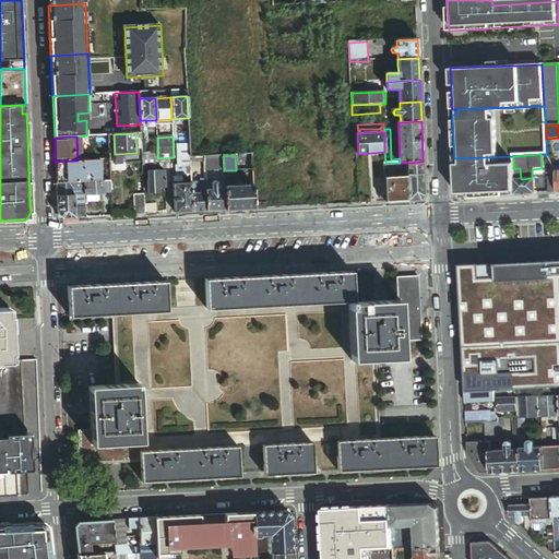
[(223,156),(205,157),(205,170),(223,169),(223,156)]
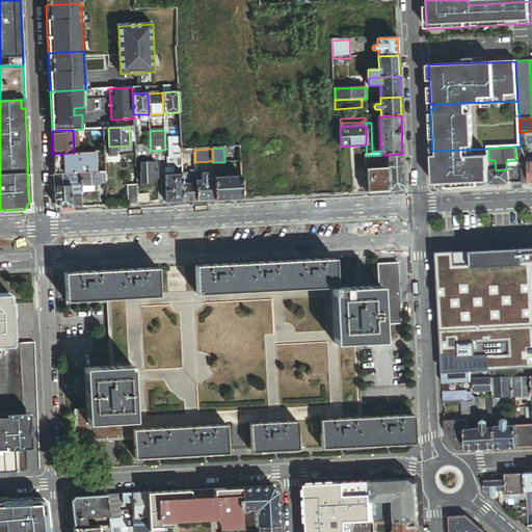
[(488,160),(488,149),(432,151),(432,161),(477,159),(478,186),(490,185),(489,170),(488,160)]
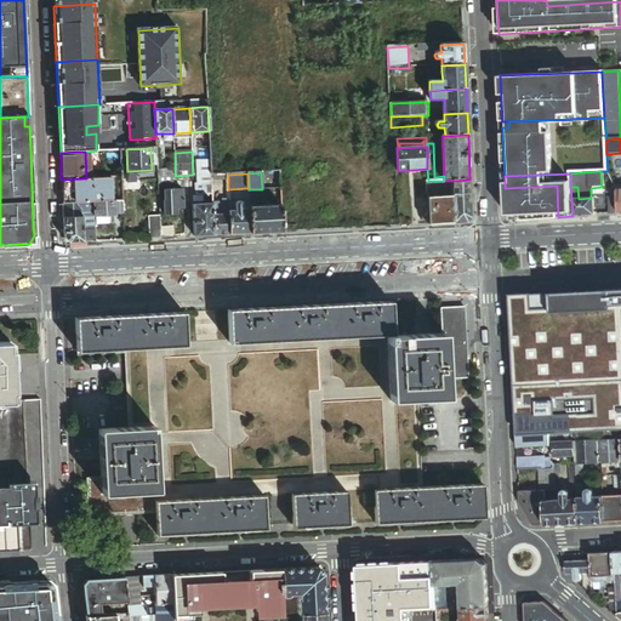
[(109,176),(86,178),(61,180),(62,204),(93,201),(110,201),(109,176)]
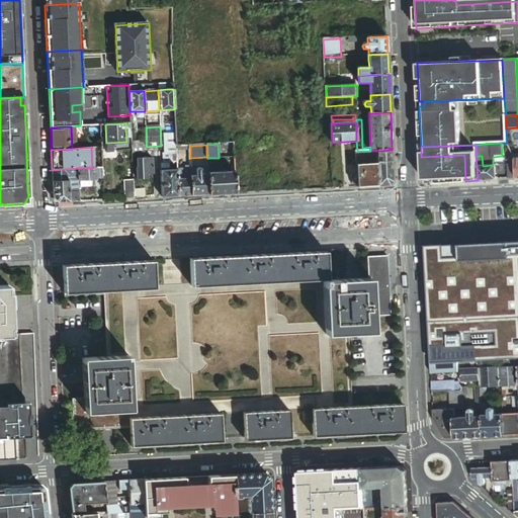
[(102,167),(101,147),(91,147),(92,168),(96,167),(100,167),(102,167)]
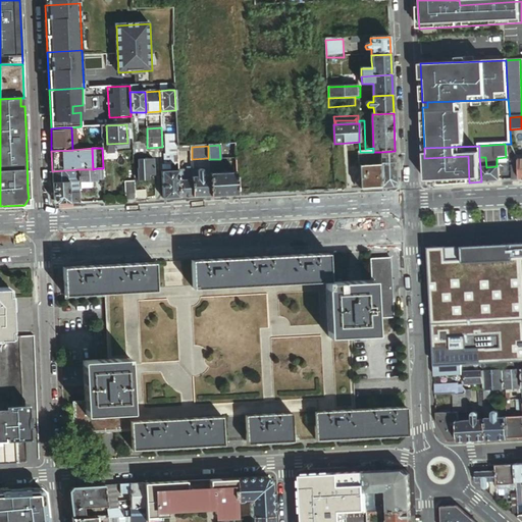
[(397,183),(395,151),(380,152),(380,158),(384,158),(384,163),(381,163),(381,164),(382,188),(393,187),(397,183)]
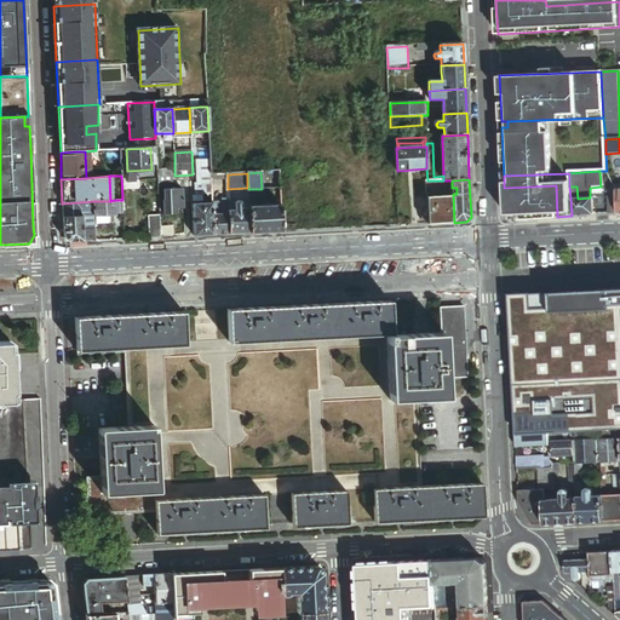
[(452,188),(452,181),(443,181),(428,181),(428,196),(453,195),(453,194),(452,188)]
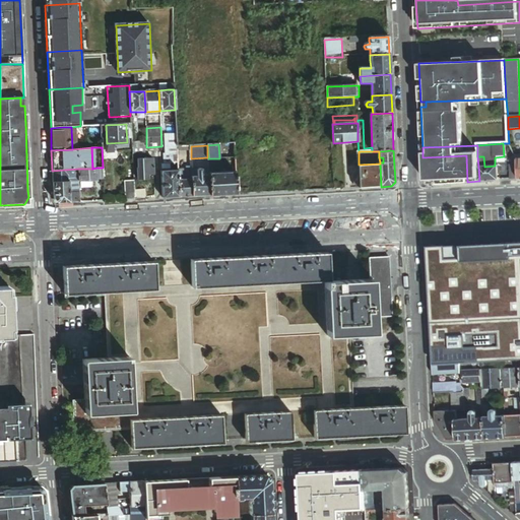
[(173,164),(178,163),(177,153),(166,154),(164,158),(165,164),(173,164)]
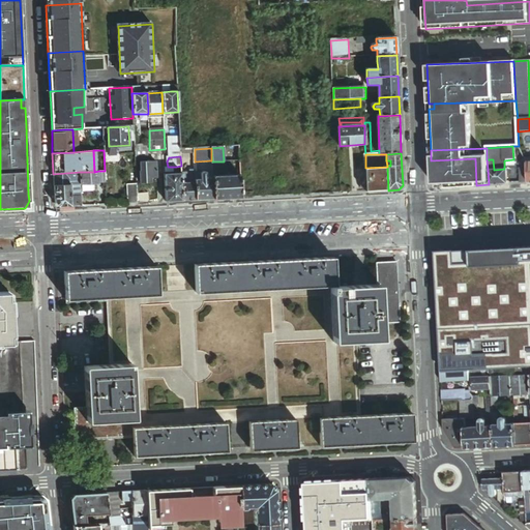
[(436,187),(476,185),(475,158),(431,160),(432,183),(436,187)]
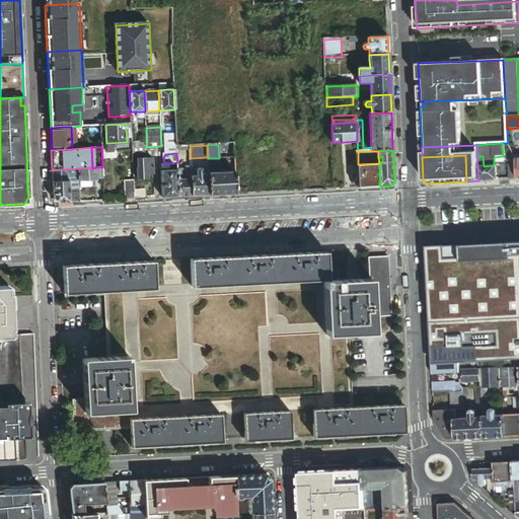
[(147,174),(154,174),(153,158),(137,159),(138,180),(147,179),(147,174)]
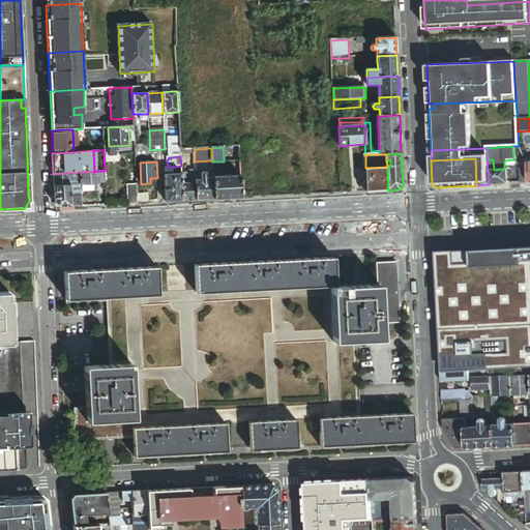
[(387,167),(365,168),(366,192),(388,190),(387,167)]
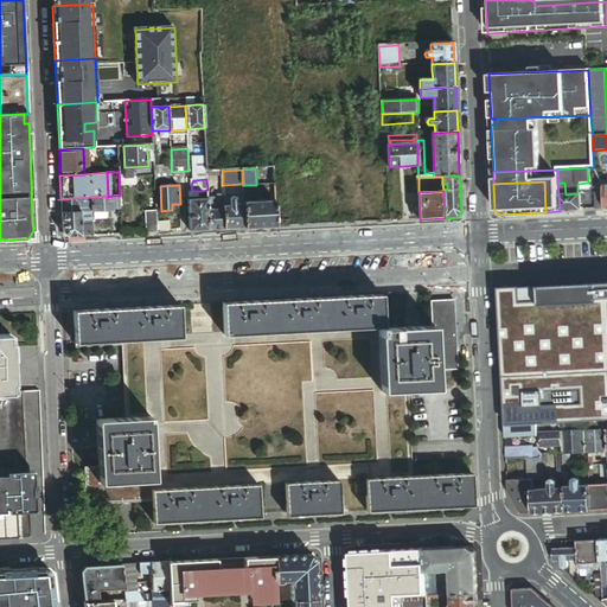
[(595,210),(605,209),(604,192),(595,192),(595,210)]
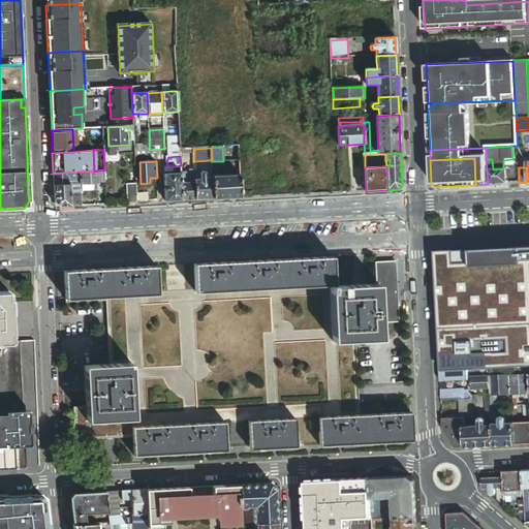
[(488,184),(506,183),(505,168),(503,168),(493,169),(487,169),(488,184)]
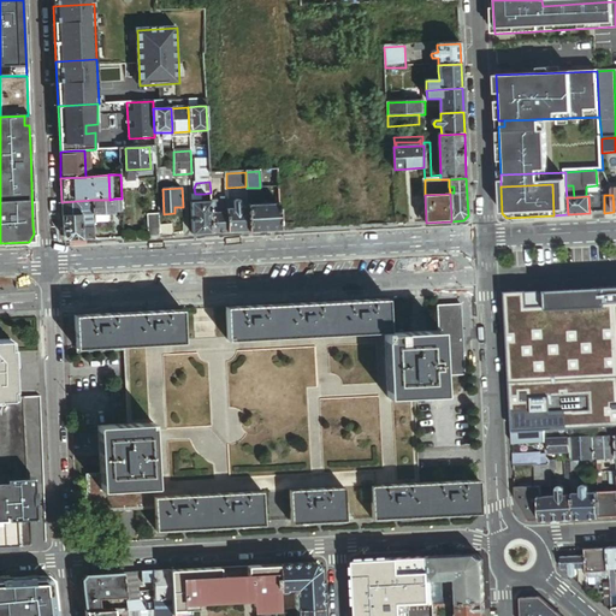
[(114,199),(110,200),(93,200),(94,214),(116,213),(114,199)]
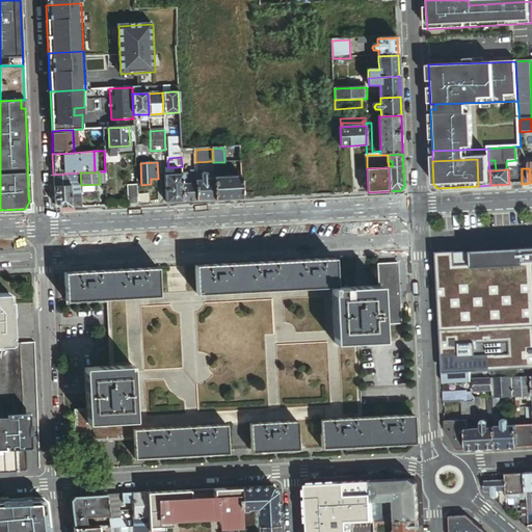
[(81,185),(80,173),(53,175),(54,187),(70,186),(70,181),(77,180),(78,186),(81,186),(81,185)]
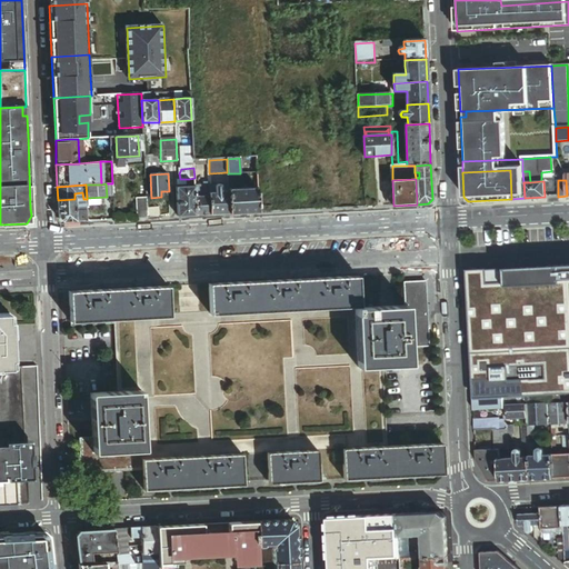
[(211,215),(230,213),(229,192),(221,193),(221,187),(220,187),(220,186),(219,186),(218,186),(218,185),(217,185),(217,186),(216,186),(216,187),(216,193),(210,193),(210,198),(211,215)]
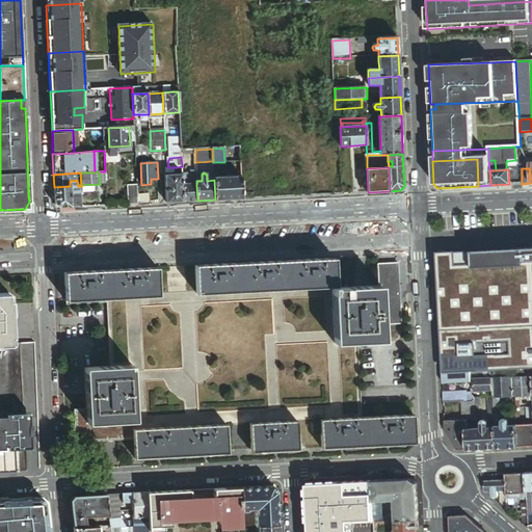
[(167,203),(184,202),(183,185),(182,175),(178,175),(166,176),(167,203)]
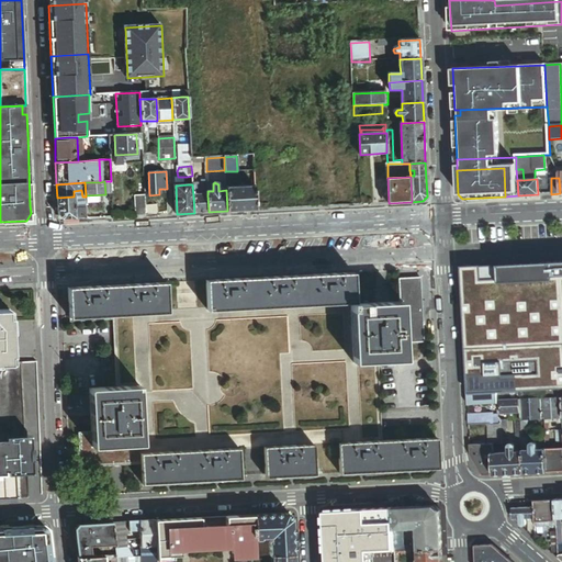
[(227,211),(256,210),(255,186),(226,188),(226,190),(227,211)]
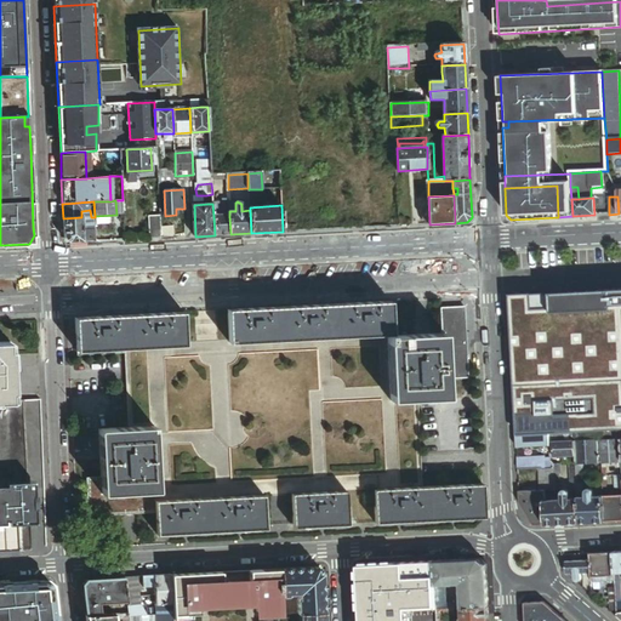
[(147,217),(149,239),(160,238),(160,228),(159,216),(147,217)]
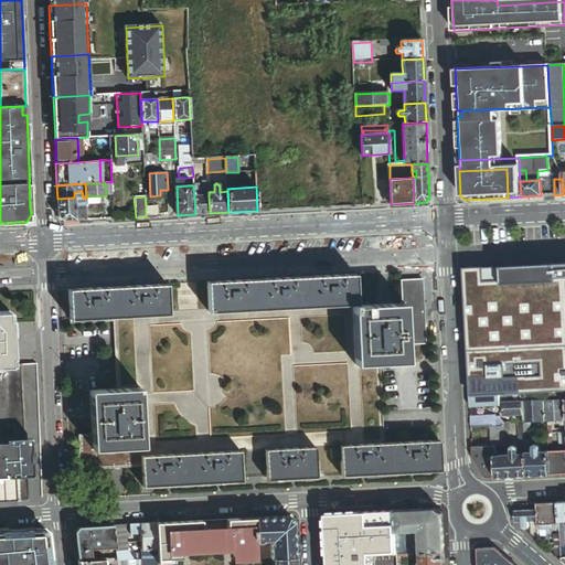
[(195,214),(210,213),(209,196),(203,196),(199,196),(194,196),(195,214)]
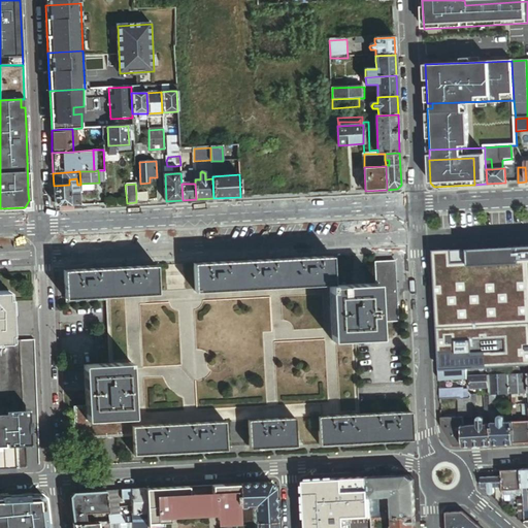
[(59,206),(80,205),(80,185),(77,185),(75,185),(76,194),(72,195),(71,185),(69,185),(54,186),(55,201),(59,206)]
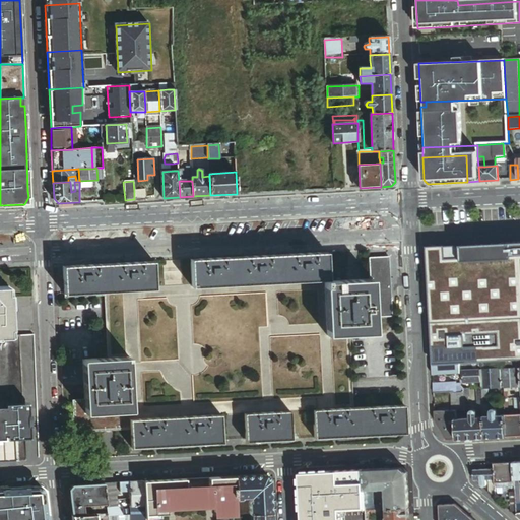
[(146,190),(134,191),(135,199),(146,198),(146,190)]
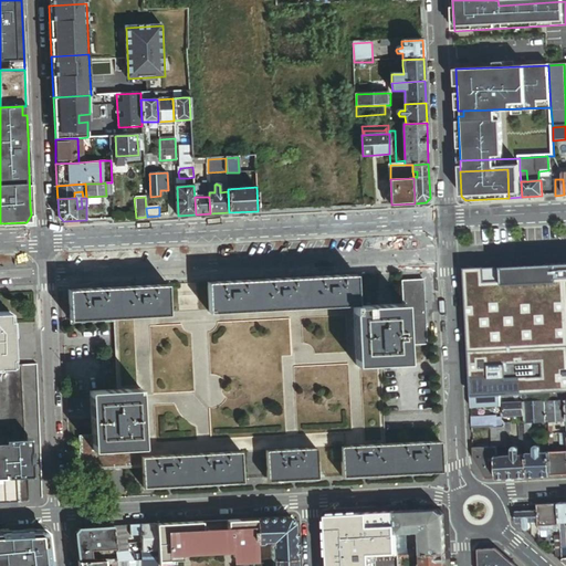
[(565,261),(468,266),(472,392),(565,386),(565,261)]
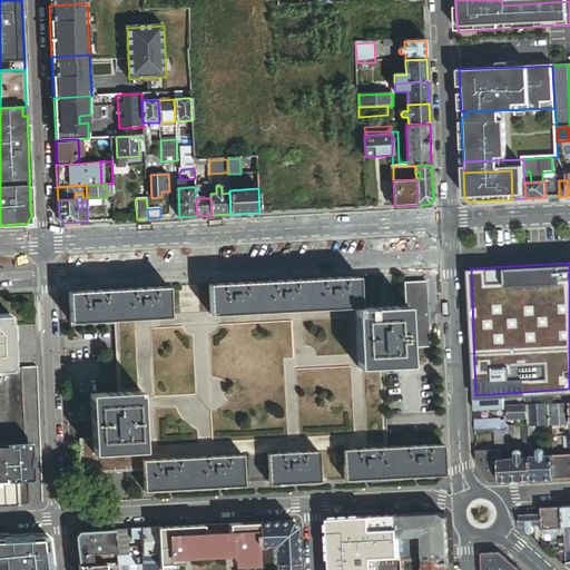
[(359,308),(357,277),(207,285),(209,313),(209,316),(355,308),(359,308)]
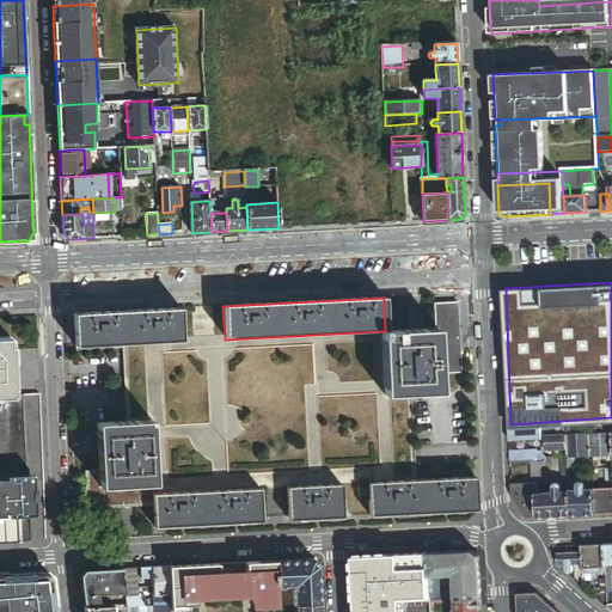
[(433,305),(434,330),(438,330),(440,374),(461,373),(457,304),(433,305)]
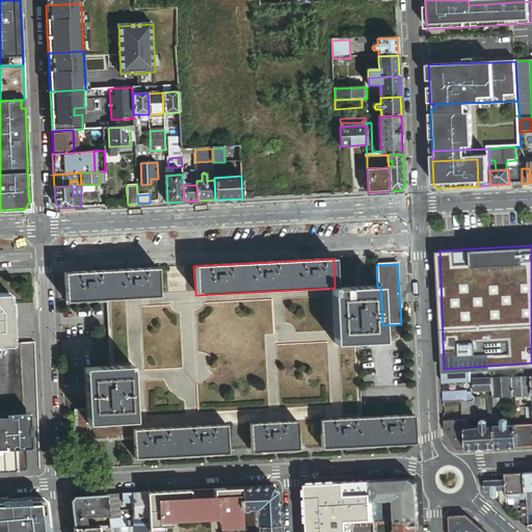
[(157,294),(156,268),(64,273),(67,306),(107,303),(107,300),(157,297),(157,294)]
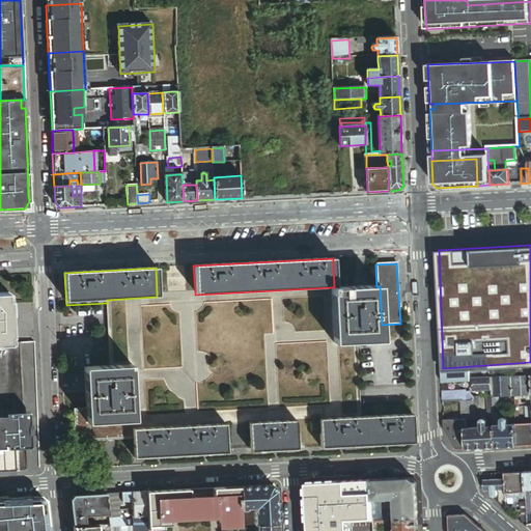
[(380,286),(376,286),(334,288),(331,288),(334,344),(357,343),(380,341),(379,325),(382,325),(380,286)]
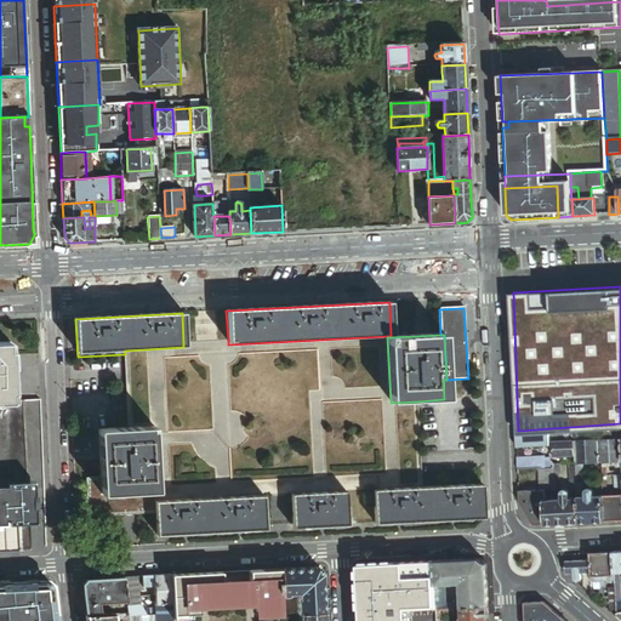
[(10,342),(0,342),(0,402),(13,402),(11,369),(10,349),(10,342)]
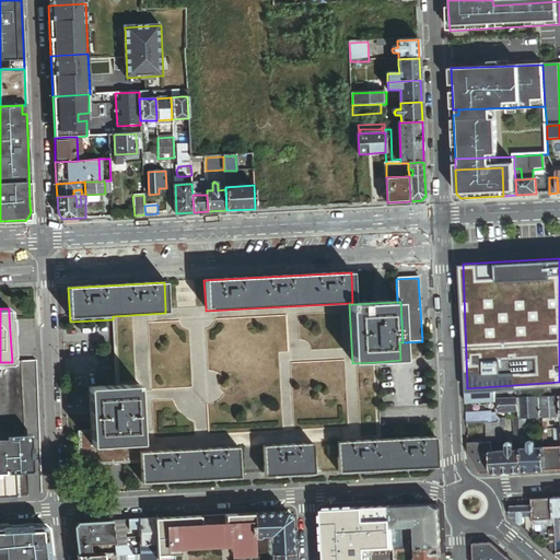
[(21,362),(24,435),(26,435),(39,434),(36,361),(21,362)]
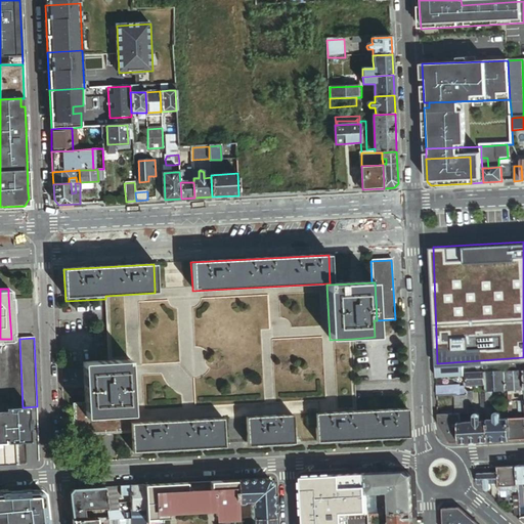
[(89,417),(131,415),(133,415),(130,360),(108,361),(86,362),(88,403),(89,417)]
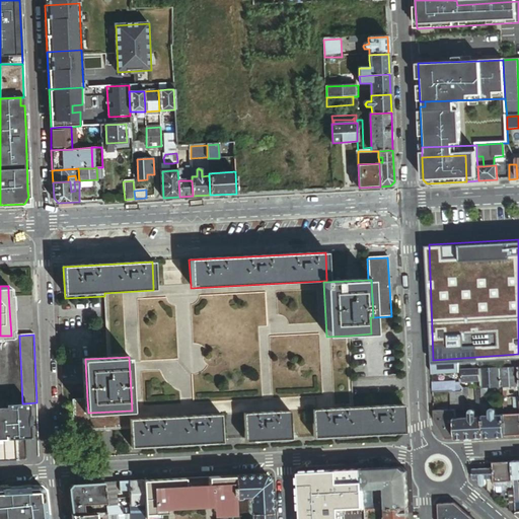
[(460,373),(459,363),(454,363),(439,364),(432,364),(433,374),(460,373)]
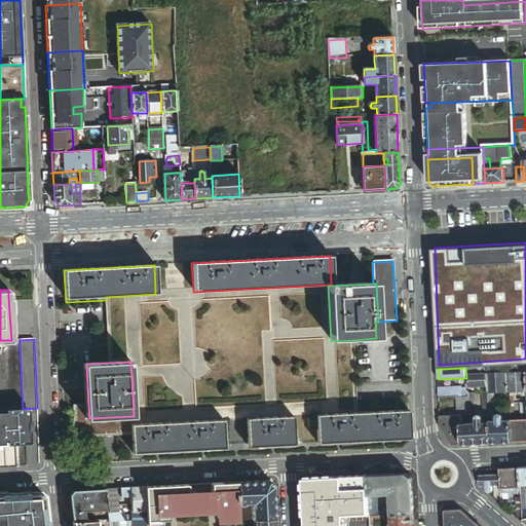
[(488,387),(488,392),(508,392),(506,373),(500,374),(500,371),(492,371),(492,374),(487,374),(488,387)]
